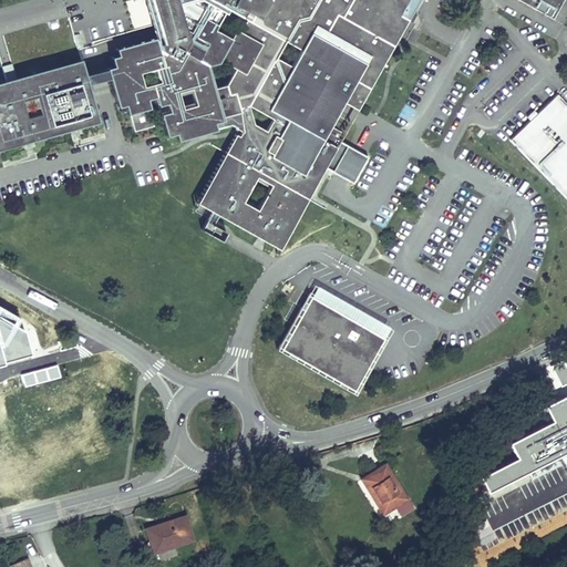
[(344,103),(357,111),(419,0),(144,0),(156,40),(115,51),(117,58),(111,59),(113,69),(111,69),(113,76),(111,76),(111,78),(109,78),(109,80),(116,109),(124,107),(126,116),(130,115),(134,132),(153,126),(145,101),(155,99),(157,107),(166,105),(168,114),(160,116),(165,138),(174,136),(176,143),(215,132),(215,131),(229,126),(241,133),(239,137),(239,138),(200,207),(212,214),(218,217),(275,249),(322,166),(338,140),(341,133),(331,126),(338,115),(333,113),(340,101),(344,103)]
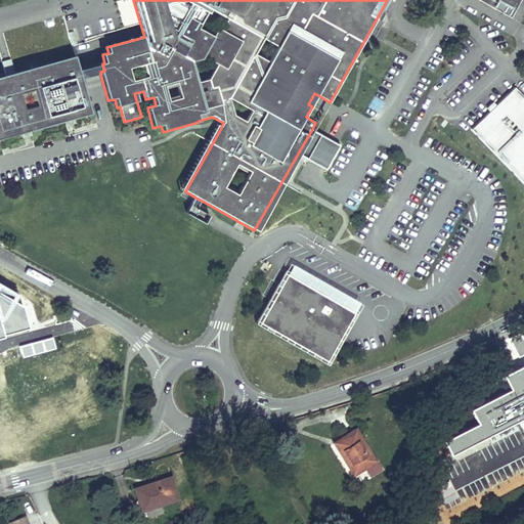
[(478,0),(511,18),(520,0),(478,0)]
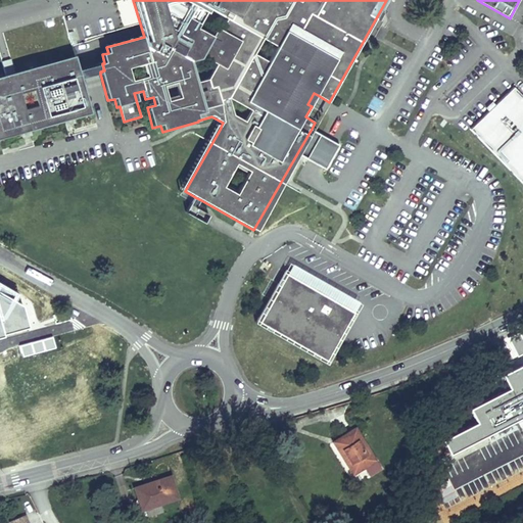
[(0,139),(89,114),(79,79),(77,70),(74,57),(0,78),(0,139)]
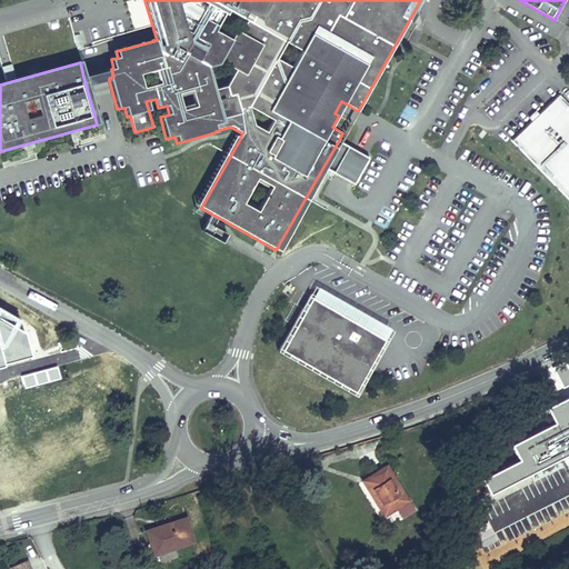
[(113,77),(111,69),(83,77),(86,86),(109,80),(109,78),(111,78),(111,77),(113,77)]
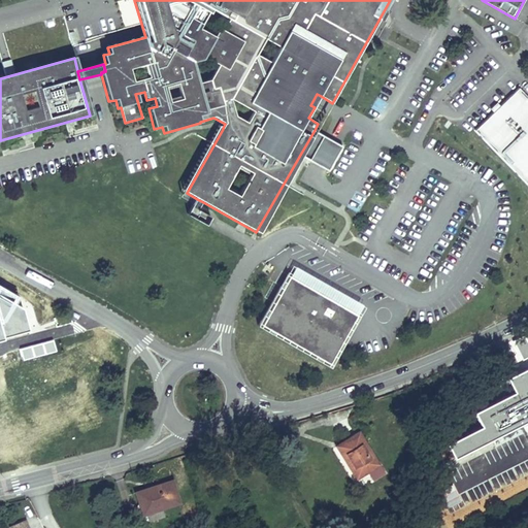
[(527,98),(518,89),(474,131),(527,185),(527,98)]
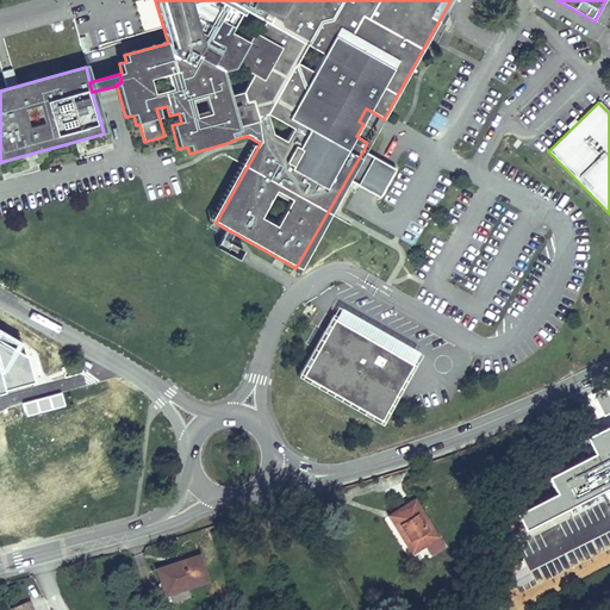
[(363,124),(371,111),(366,109),(359,122),(363,124)]
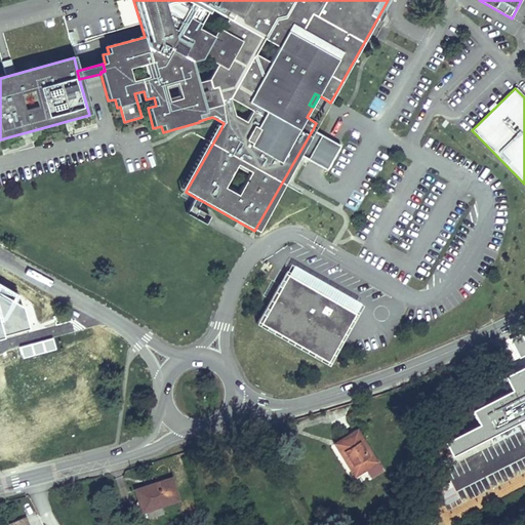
[(366,114),(377,119),(385,104),(373,97),(366,114)]
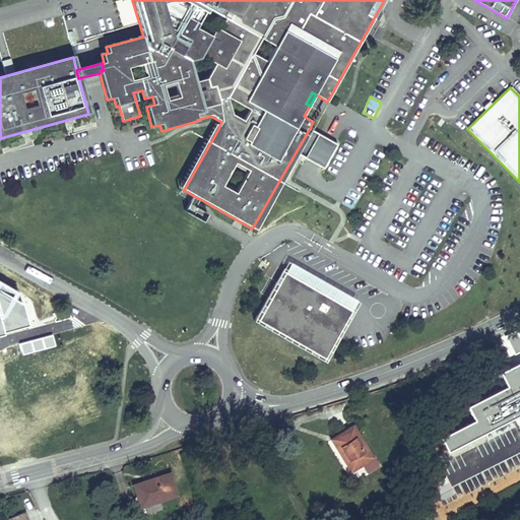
[(216,125),(181,188),(184,190),(219,127),(219,126),(216,125)]
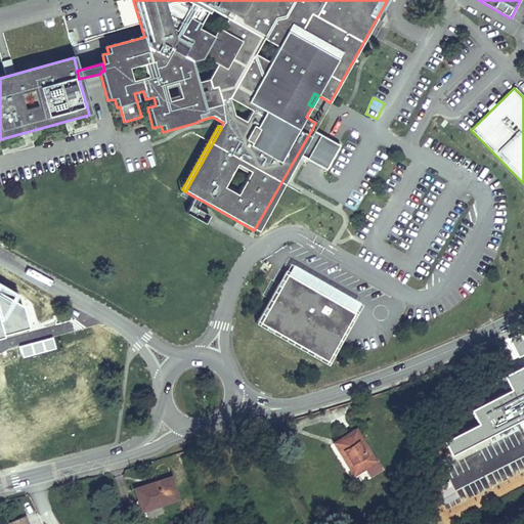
[(326,170),(341,145),(330,139),(312,129),(298,154),(316,165),(326,170)]
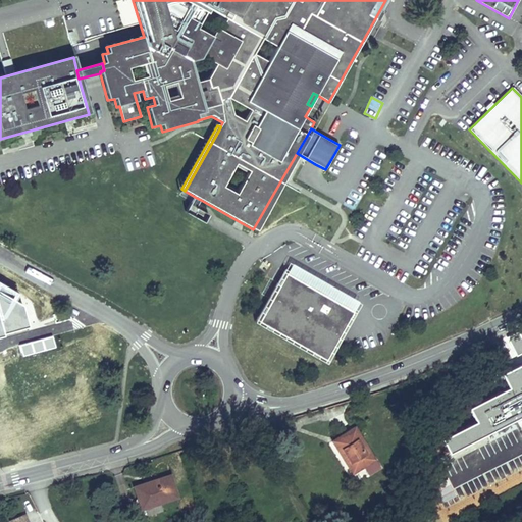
[(253,229),(256,231),(300,155),(297,153),(253,229)]
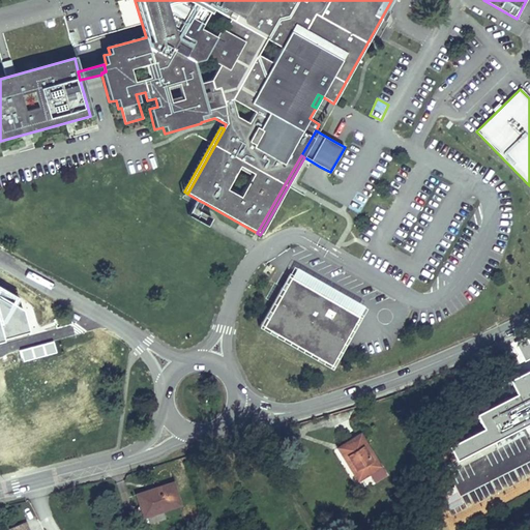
[(359,213),(367,198),(356,192),(348,207),(359,213)]
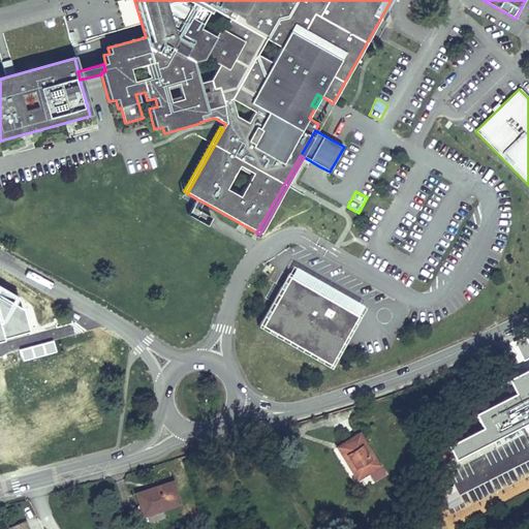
[(198,212),(204,203),(197,199),(188,217),(207,227),(211,219),(198,212)]
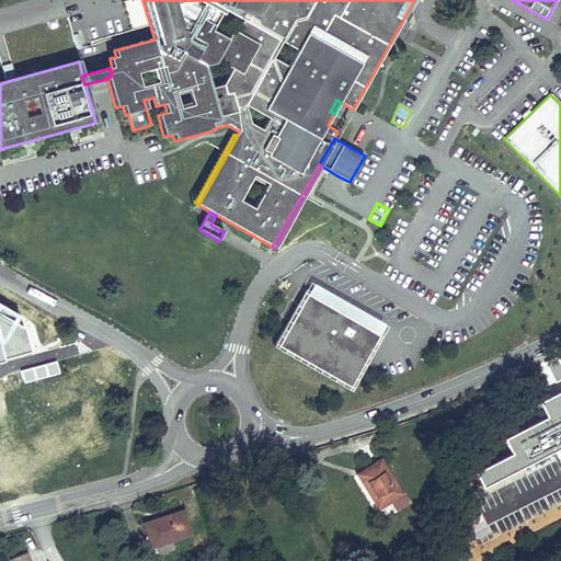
[(379,335),(307,294),(300,306),(290,300),(281,318),(290,323),(277,346),(348,388),(379,335)]
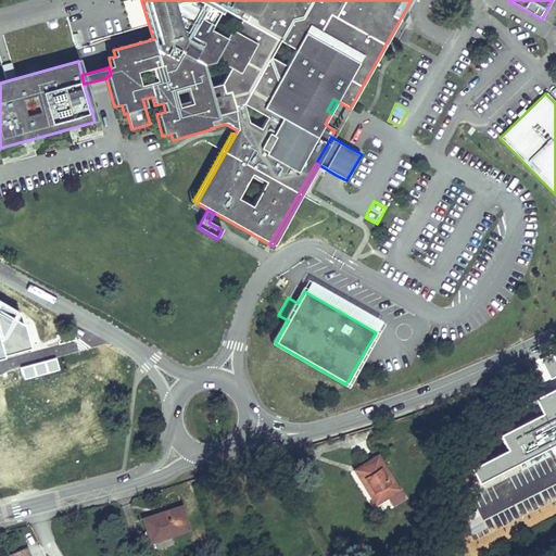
[(367,463),(373,472),(361,480),(375,504),(386,497),(392,506),(404,500),(378,456),(367,463)]
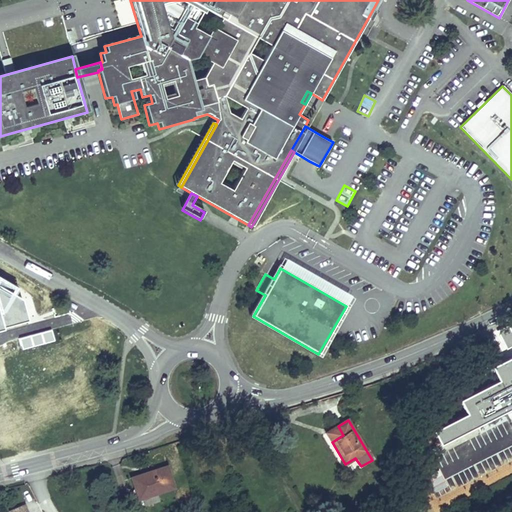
[(343,435),(338,426),(327,433),(332,442),(343,435)]
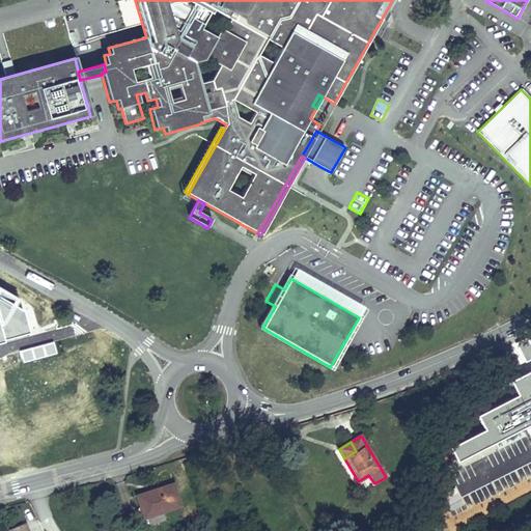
[(180,505),(173,483),(137,496),(146,524),(165,518),(162,511),(180,505)]
